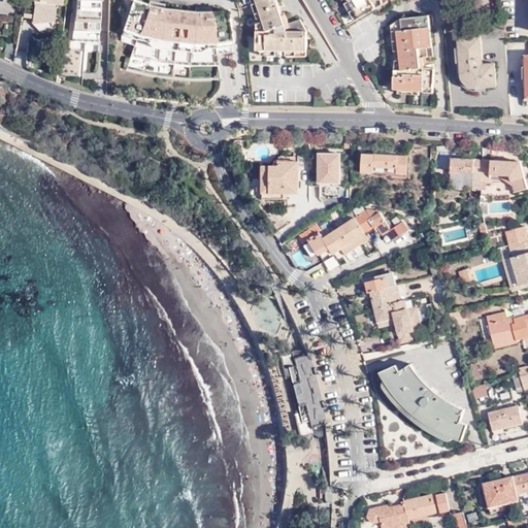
[(76,0),(75,40),(100,41),(101,0),(76,0)]
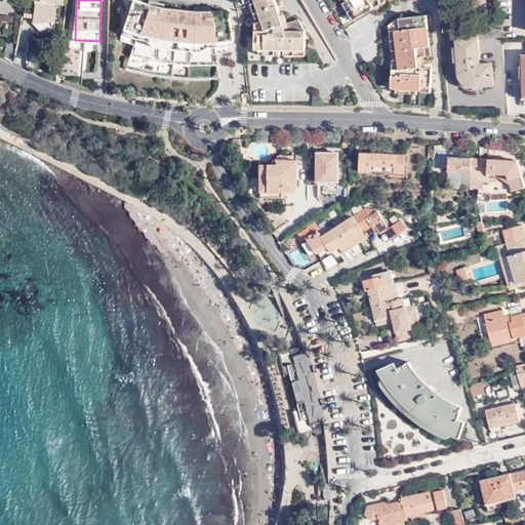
[(147,3),(134,0),(130,0),(119,33),(119,43),(131,48),(128,58),(166,66),(178,67),(215,67),(214,56),(230,54),(228,42),(231,41),(227,9),(210,10),(210,11),(203,11),(195,11),(174,9),(164,8),(156,6),(147,4),(147,3)]
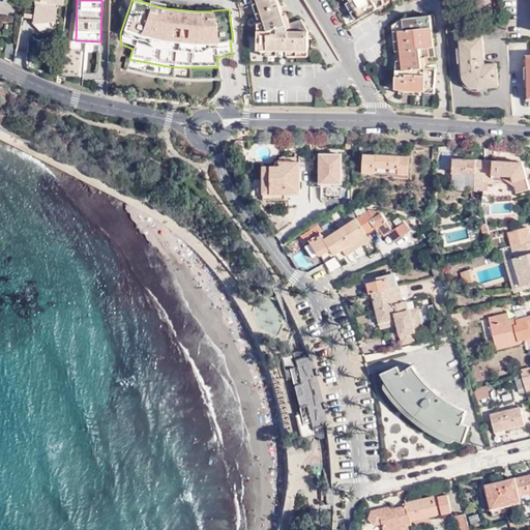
[(251,0),(257,19),(262,17),(256,0),(251,0)]
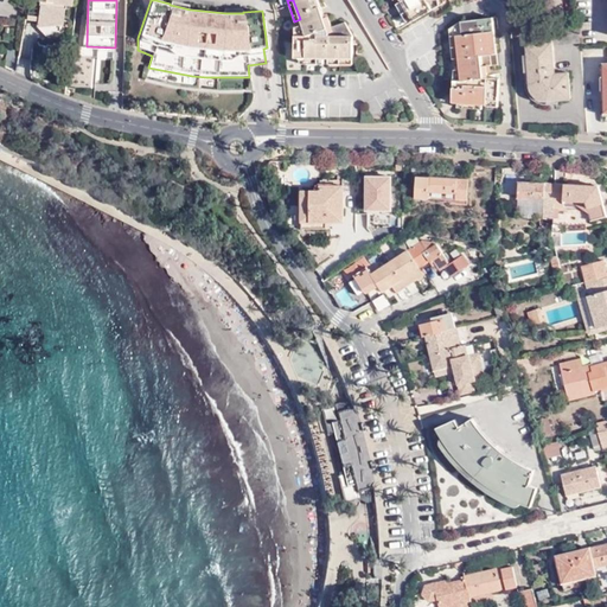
[(295,32),(294,58),(301,58),(324,58),(328,58),(352,58),(352,36),(346,25),(333,30),(332,26),(328,17),(325,18),(318,0),(293,0),(300,19),(301,24),(301,25),(301,32),(295,32)]
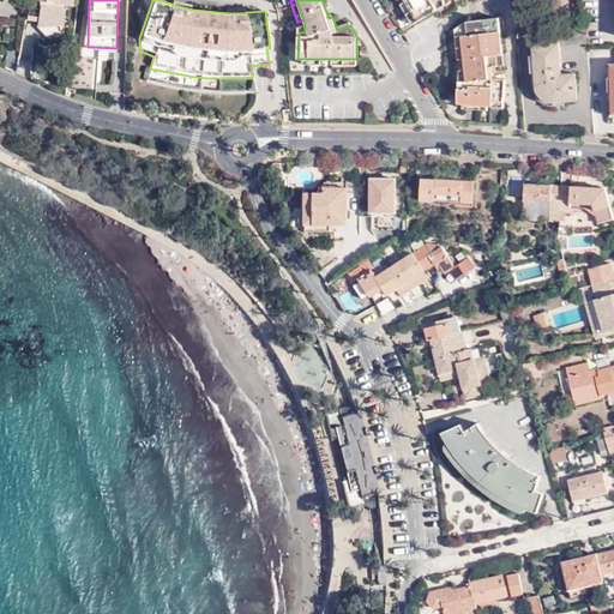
[(405,0),(398,0),(413,24),(419,20),(405,0)]
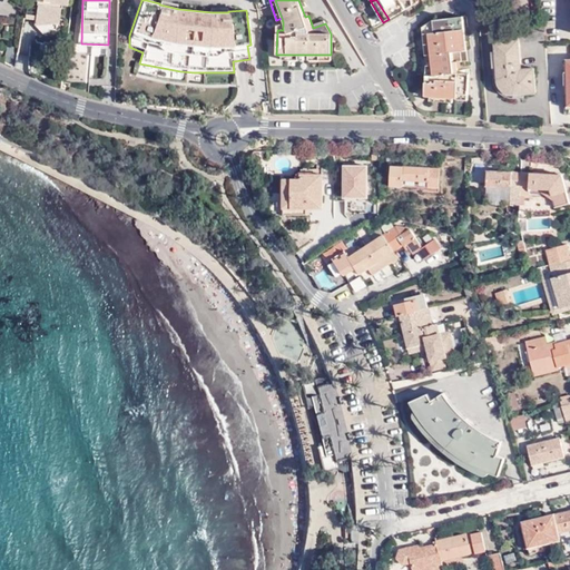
[(376,0),(389,19),(389,20),(408,9),(405,5),(414,0),(376,0)]
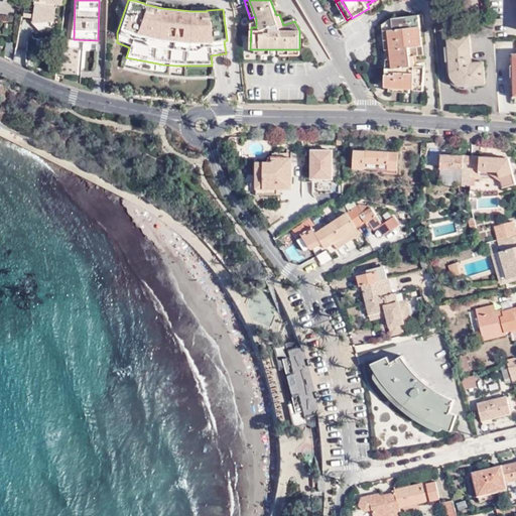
[(375,0),(367,4),(369,8),(382,2),(380,0),(375,0)]
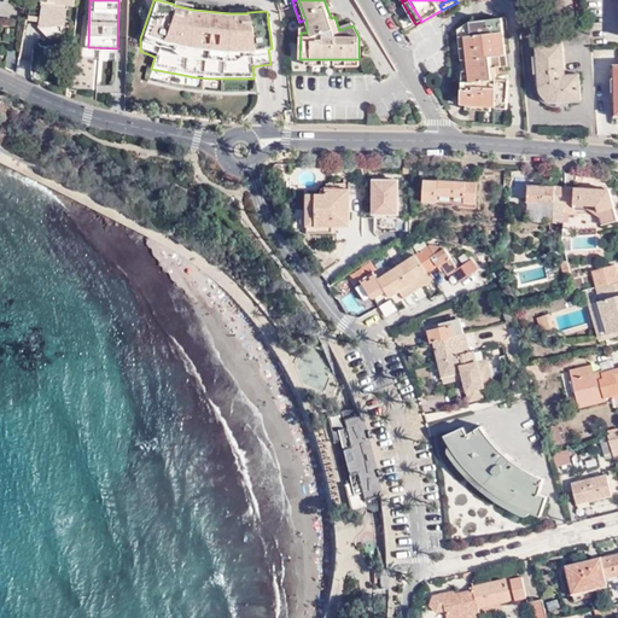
[(496,18),(470,22),(470,34),(466,34),(471,69),(470,74),(467,89),(461,88),(461,105),(468,105),(468,100),(493,101),(496,101),(508,103),(509,80),(496,80),(495,68),(508,65),(503,22),(496,23),(496,18)]
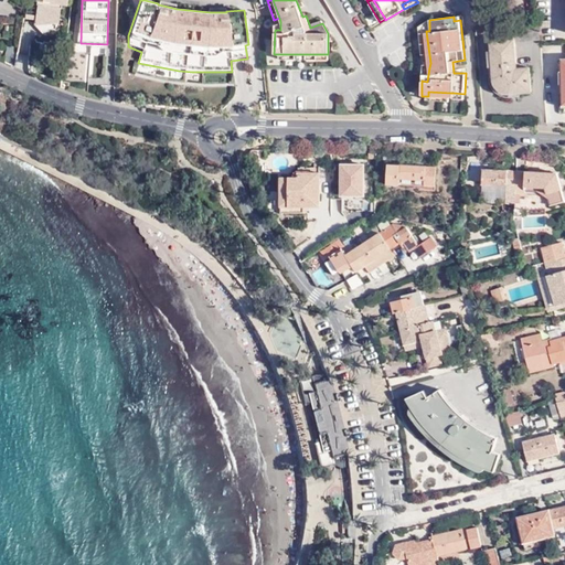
[(429,31),(429,20),(419,25),(420,32),(426,31),(429,31)]
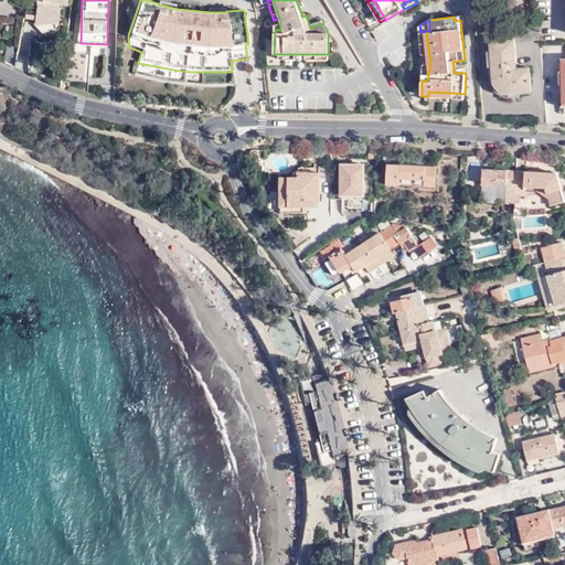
[(516,44),(542,43),(540,25),(496,28),(496,41),(491,41),(493,78),(494,78),(496,87),(497,89),(499,92),(501,93),(504,94),(507,94),(508,94),(520,94),(520,95),(532,95),(531,71),(518,71),(516,44)]
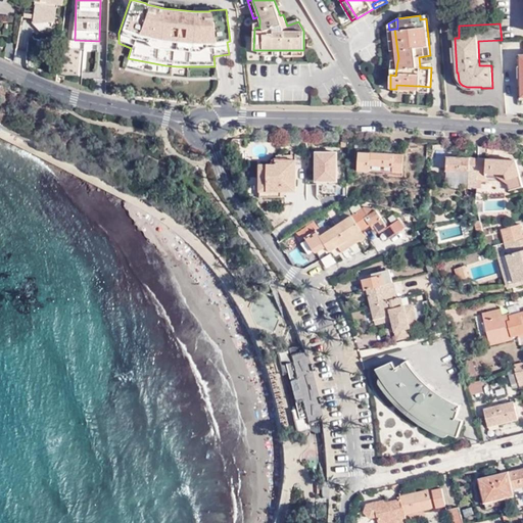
[(389,30),(392,58),(398,58),(394,29),(389,30)]
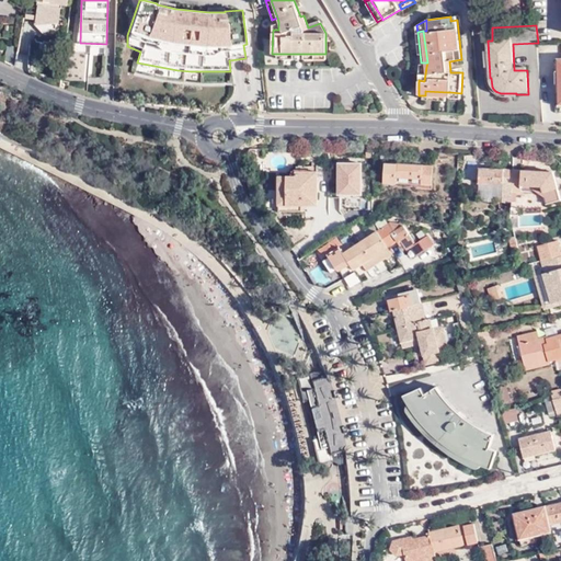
[(14,67),(18,49),(19,48),(8,45),(4,63),(14,67)]
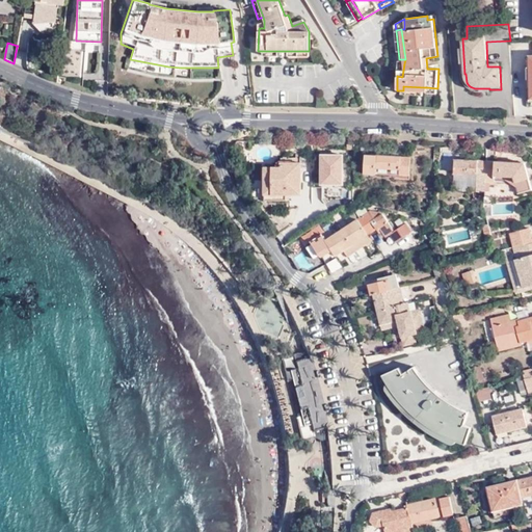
[(17,47),(14,63),(24,68),(26,51),(17,47)]
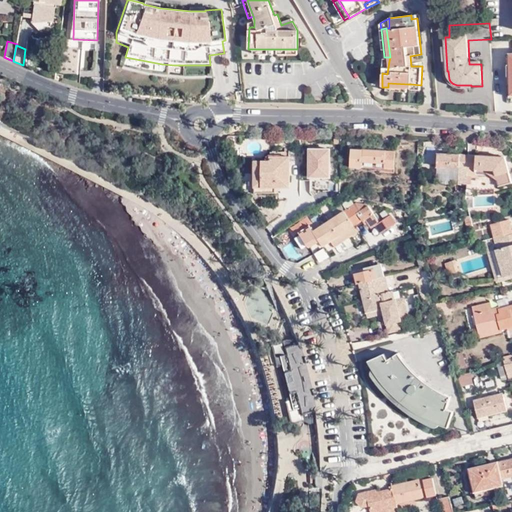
[(178,84),(169,85),(172,100),(180,100),(178,84)]
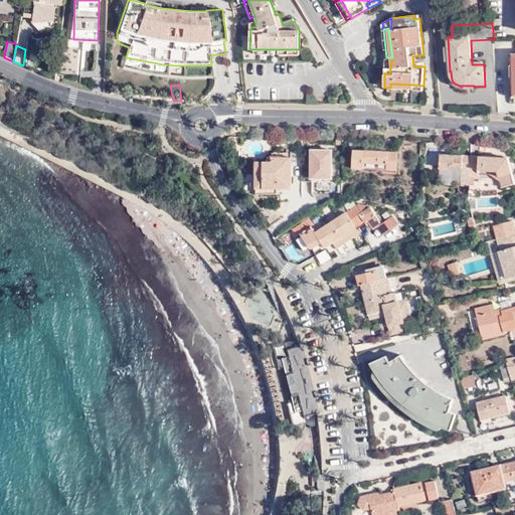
[(308,148),(308,177),(332,177),(332,147),(308,148)]
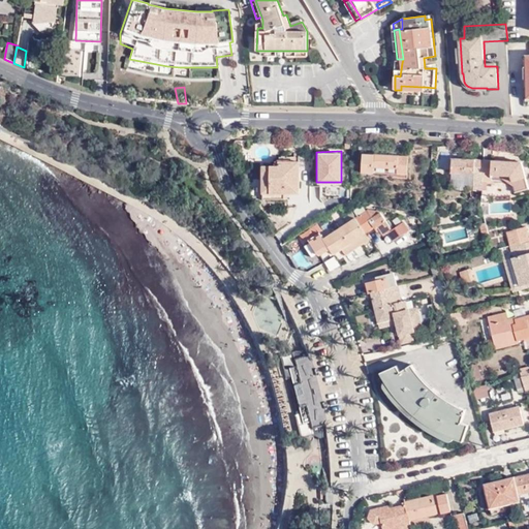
[(398,176),(406,176),(407,158),(365,155),(364,174),(376,175),(376,168),(398,170),(398,176)]
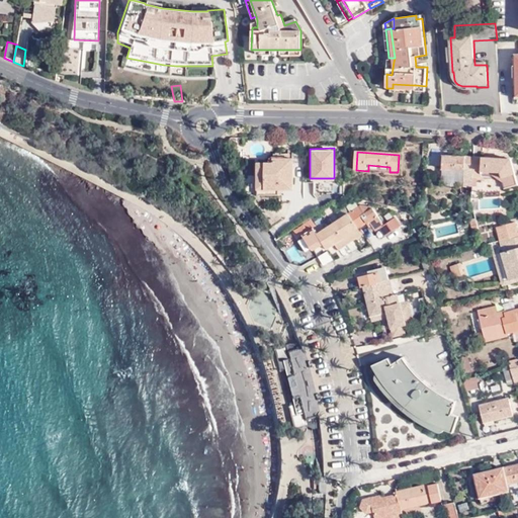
[(271,163),(259,163),(259,182),(266,182),(266,189),(280,190),(293,190),(294,154),(275,154),(275,158),(273,158),(271,159),(271,163)]
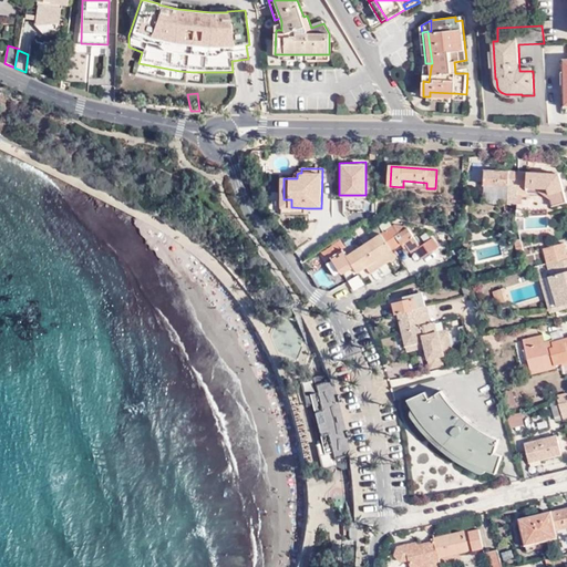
[(487,186),(507,187),(507,202),(513,203),(513,205),(516,205),(517,193),(519,193),(521,173),(487,173),(487,186)]
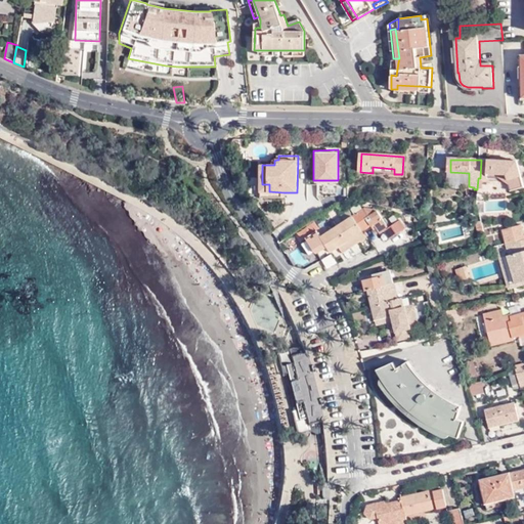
[(523,183),(518,162),(481,160),(480,178),(489,178),(489,173),(509,174),(513,191),(523,187),(523,183)]
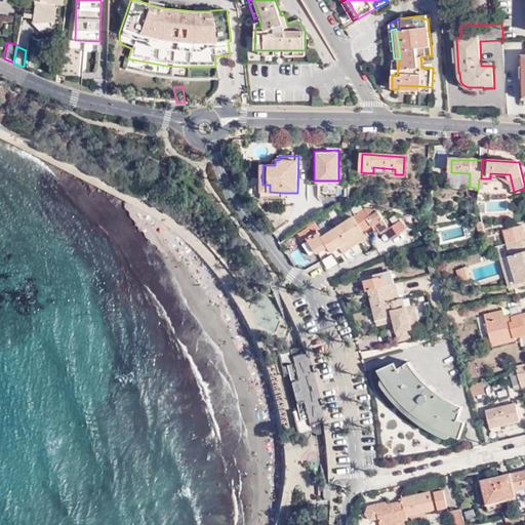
[(263,198),(284,198),(284,193),(270,192),(270,185),(263,185),(263,198)]
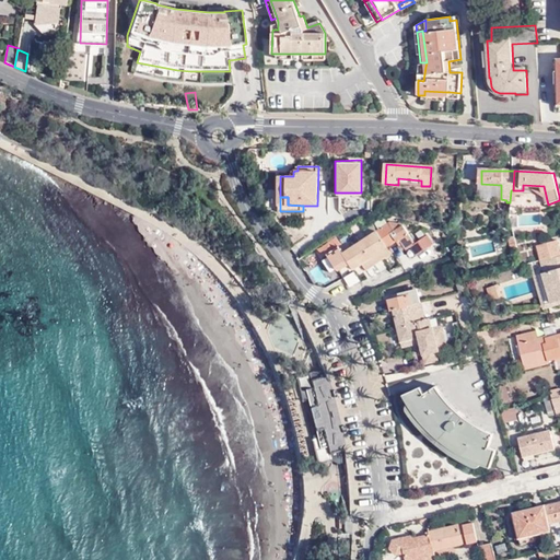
[(359,217),(359,222),(368,217),(366,205),(352,207),(352,217),(359,217)]
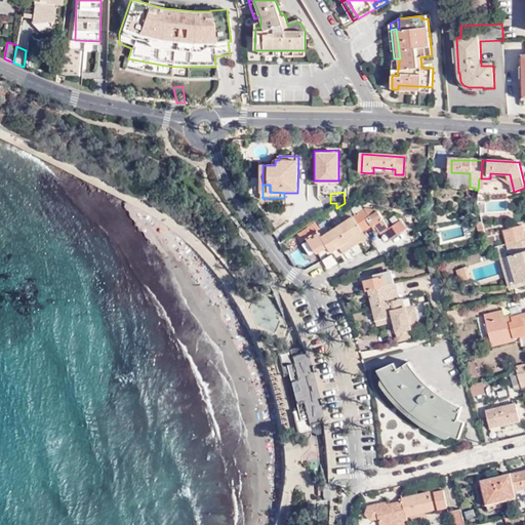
[(307,239),(309,242),(316,254),(318,256),(326,251),(328,255),(340,248),(346,254),(368,240),(364,232),(371,228),(370,225),(372,223),(364,208),(346,220),(346,223),(330,233),(326,227),(307,239)]
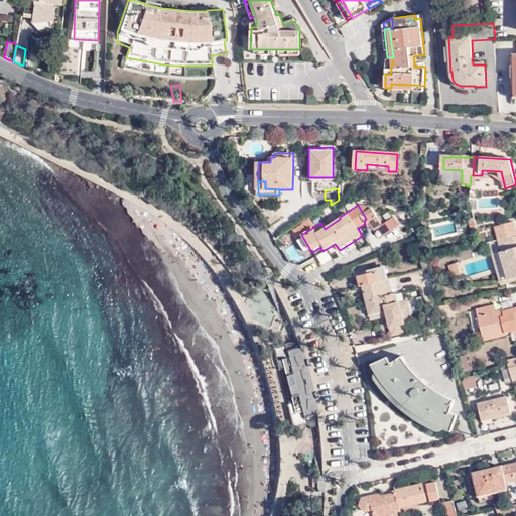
[(369,207),(358,205),(366,219),(364,221),(365,224),(368,228),(371,226),(373,230),(374,231),(379,228),(385,237),(402,226),(396,217),(383,225),(371,207),(369,207)]
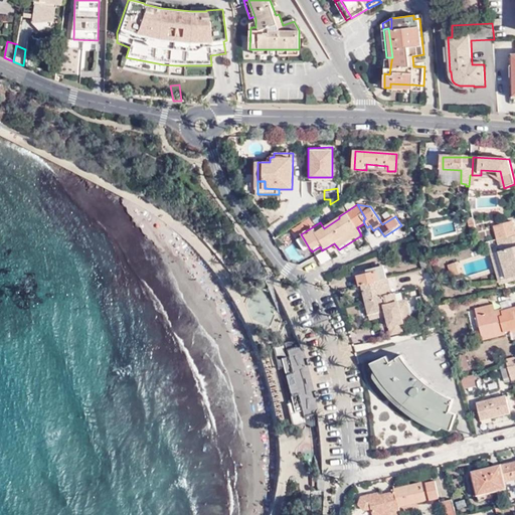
[(327,215),(322,209),(315,214),(319,220),(327,215)]
